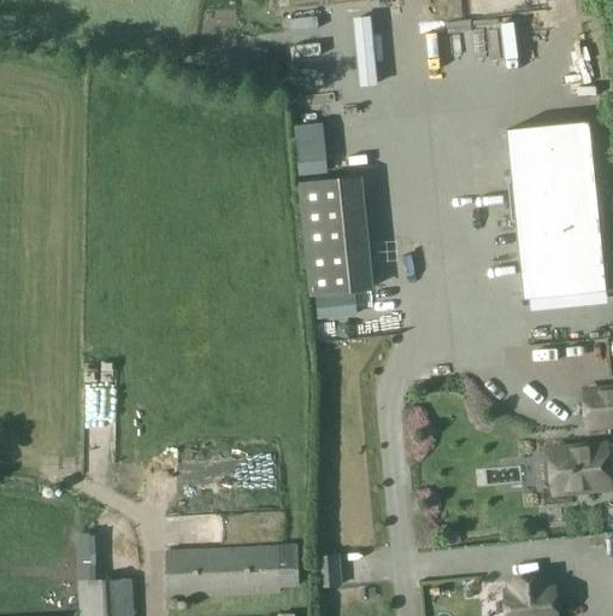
[(589,121),(505,130),(511,181),(507,182),(512,222),(516,222),(520,274),(603,264),(589,121)]
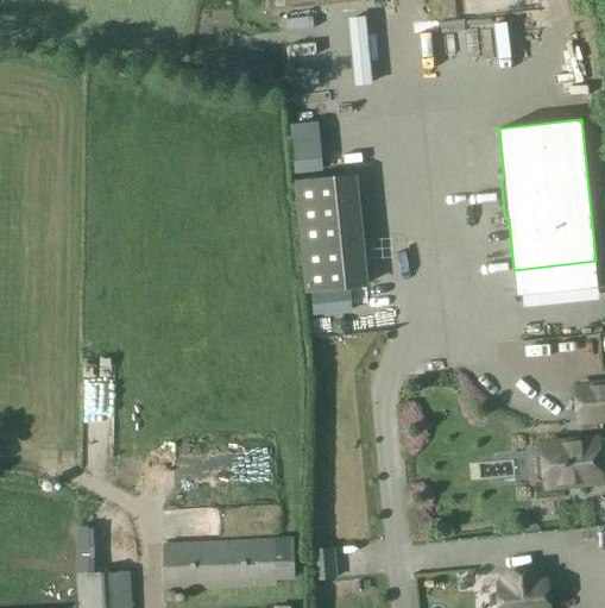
[(296,180),(308,293),(371,286),(359,174),(296,180)]
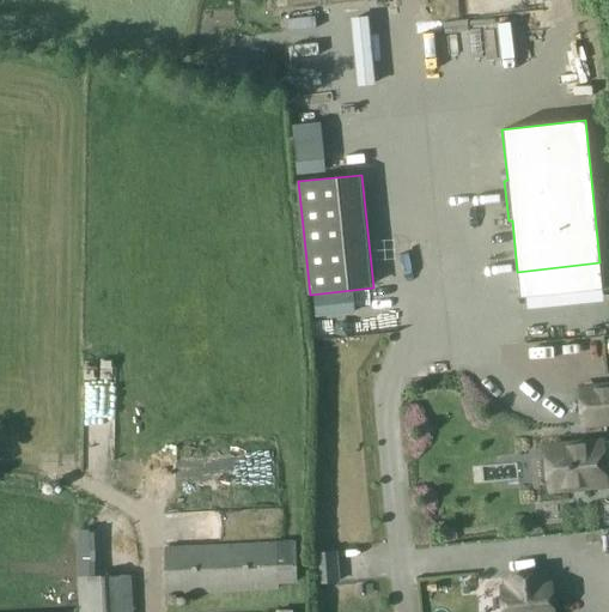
[(608,385),(584,388),(588,424),(608,420),(608,385)]
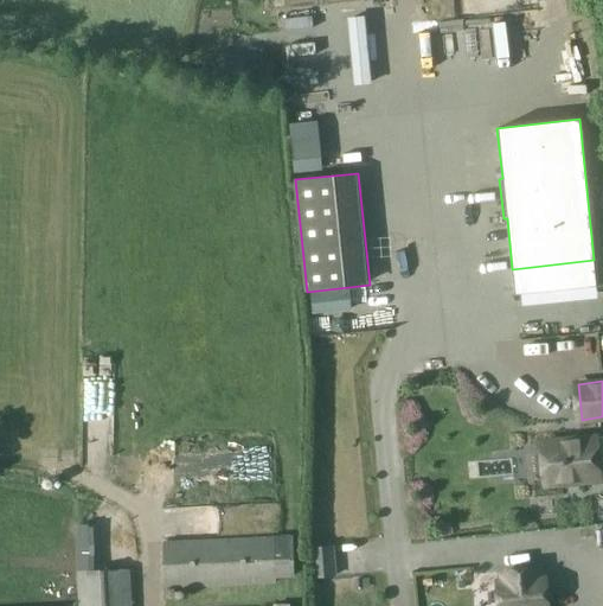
[(543,473),(547,473),(547,484),(602,479),(602,465),(600,438),(544,442),(545,453),(540,453),(543,473)]
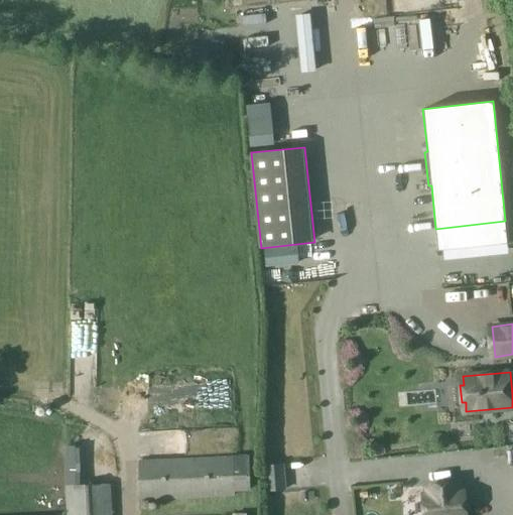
[(142,501),(236,497),(236,490),(252,489),(252,456),(235,456),(235,455),(140,460),(142,501)]
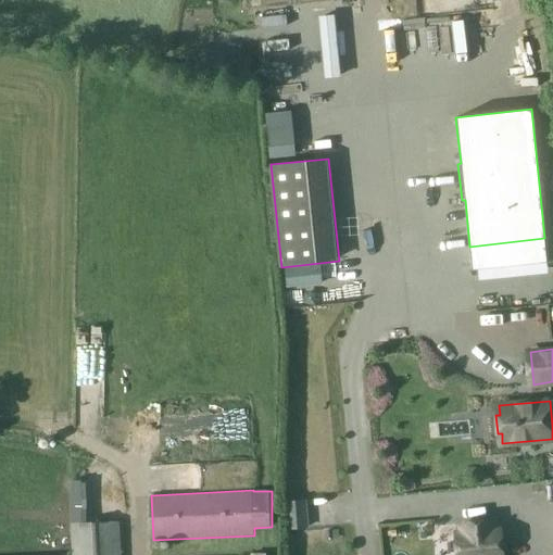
[(291,528),(309,527),(306,501),(290,502),(291,528)]
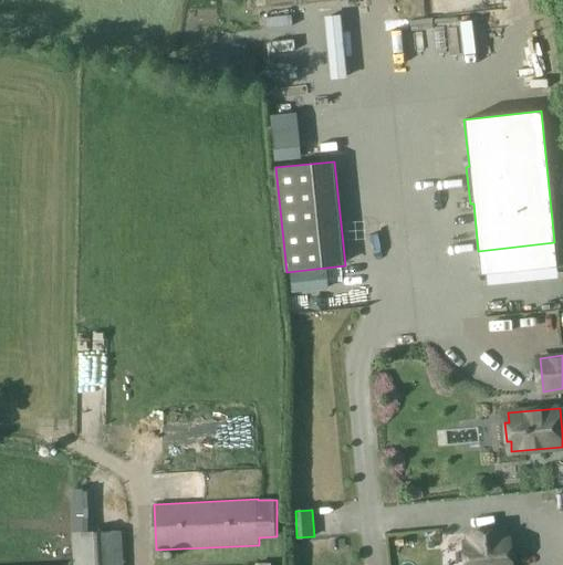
[(75,564),(125,564),(124,530),(73,533),(75,564)]
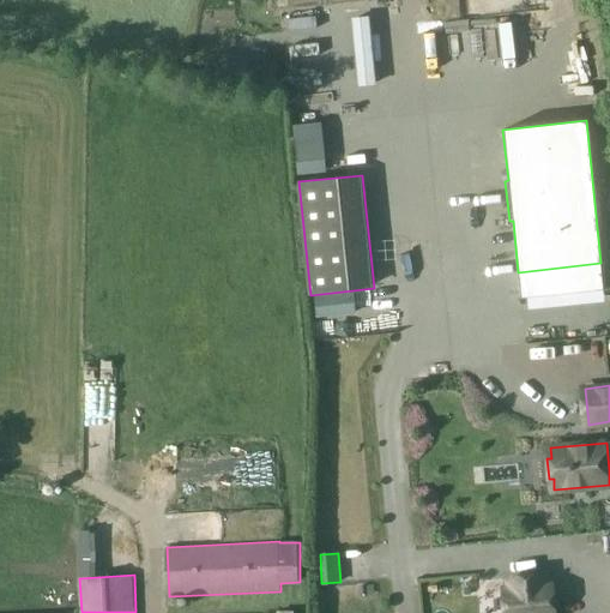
[(555,612),(554,586),(545,586),(544,575),(512,578),(513,589),(505,590),(507,612),(555,612)]
